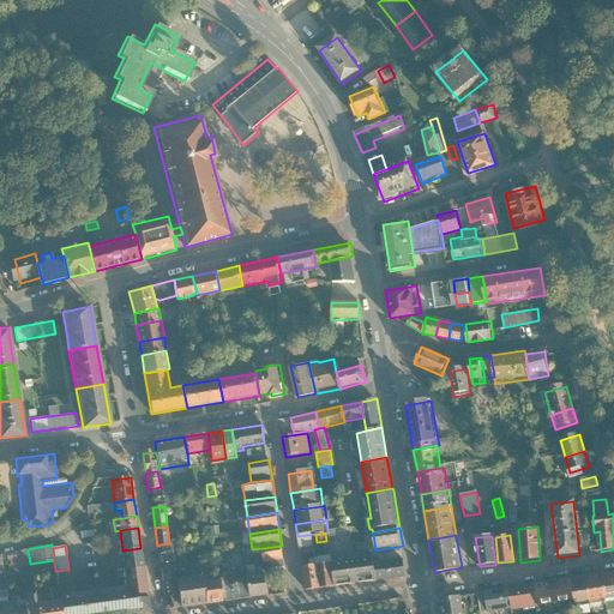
[(284,563),(282,546),(264,548),(266,565),(284,563)]
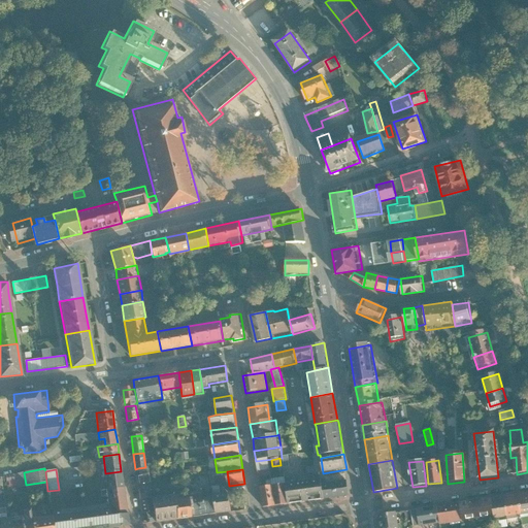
[(124,489),(121,471),(105,473),(103,474),(106,491),(107,491),(124,489)]
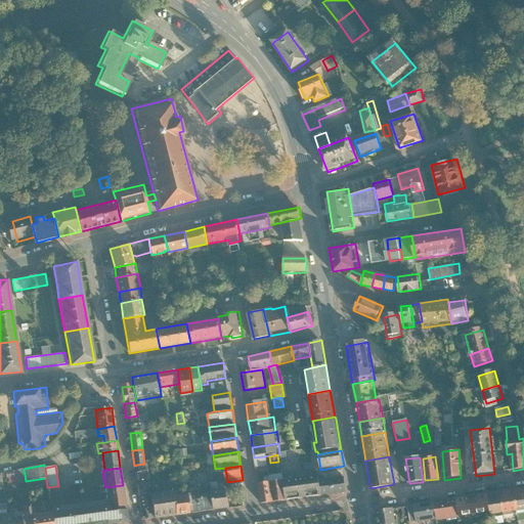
[(24,469),(14,471),(16,484),(26,482),(26,481),(24,469)]
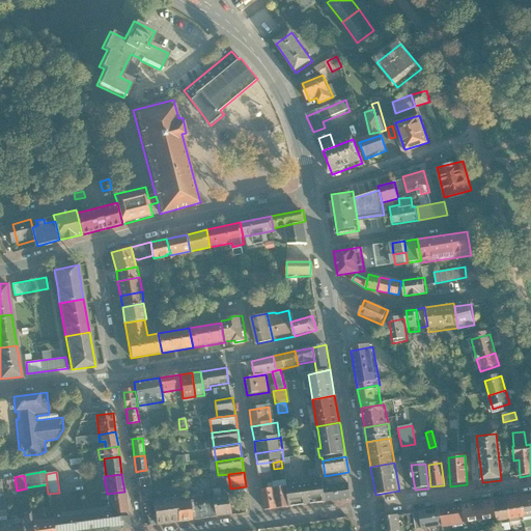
[(150,485),(149,477),(140,478),(138,478),(139,487),(150,485)]
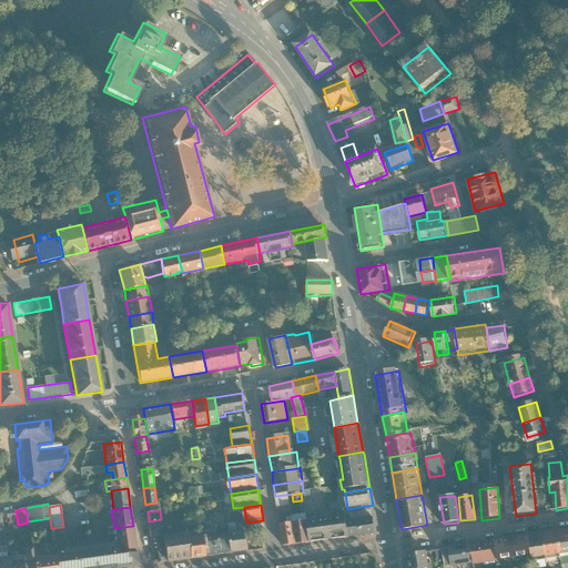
[(327,519),(310,523),(312,543),(331,540),(348,538),(346,523),(345,517),(327,519)]
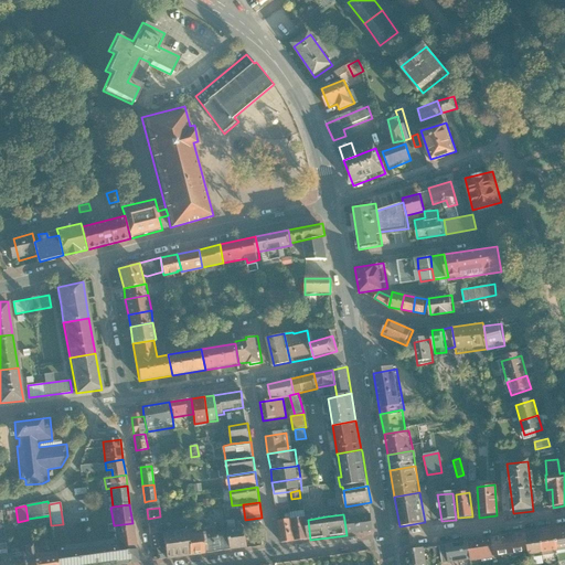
[(148,519),(150,534),(164,532),(162,516),(160,516),(148,519)]
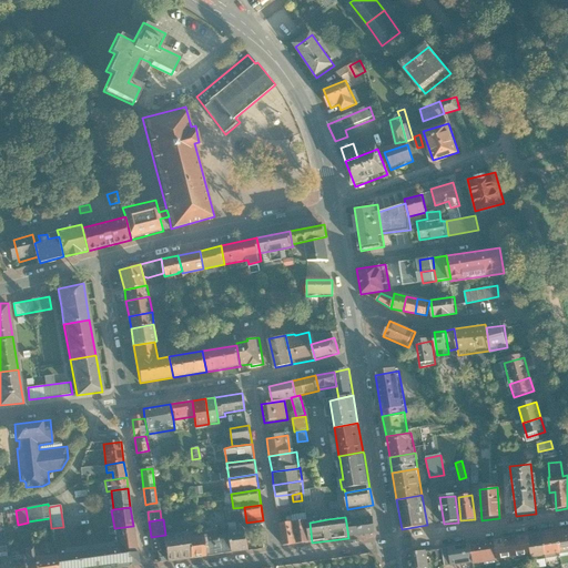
[(346,523),(348,538),(375,534),(373,519),(346,523)]
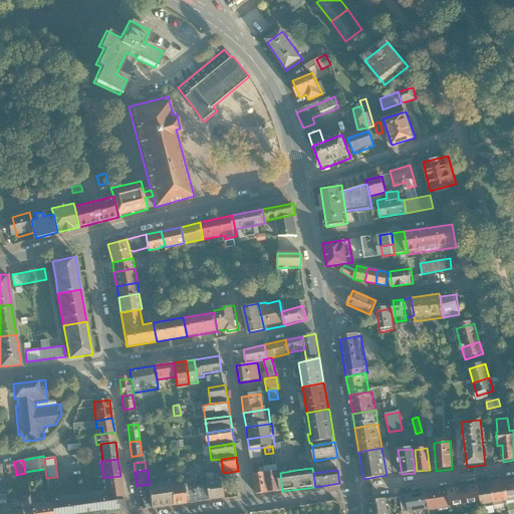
[(280,473),(267,474),(270,493),(282,491),(280,473)]
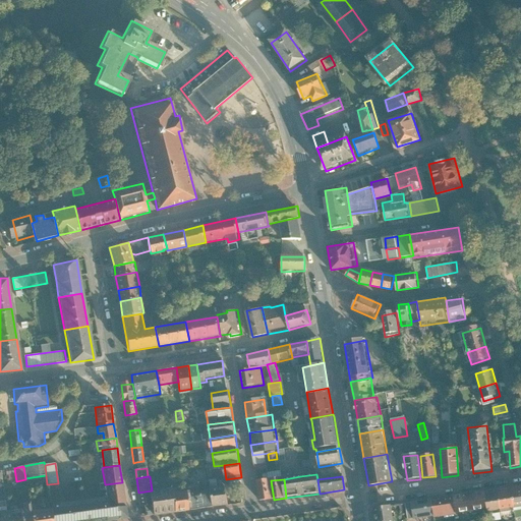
[(271,480),(257,482),(261,502),(274,500),(271,480)]
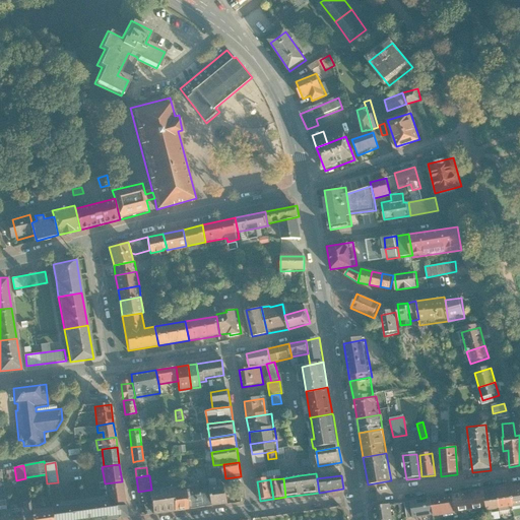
[(241,480),(230,481),(231,489),(242,488),(241,480)]
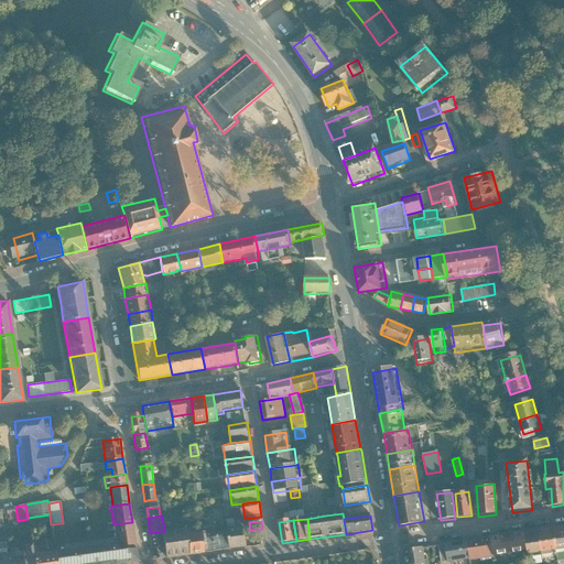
[(134,535),(132,522),(115,524),(117,538),(134,535)]
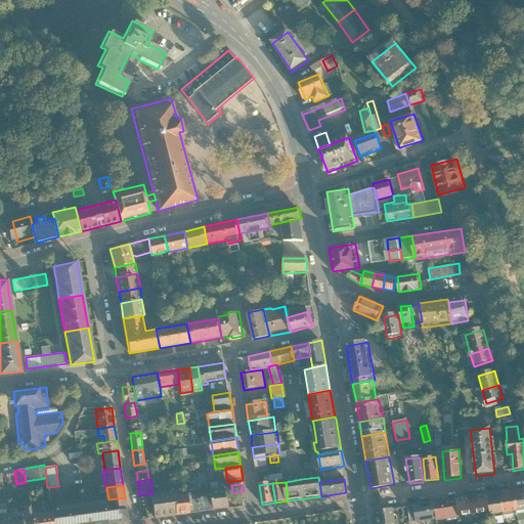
[(189,493),(191,512),(215,509),(212,490),(212,488),(188,491),(189,493)]
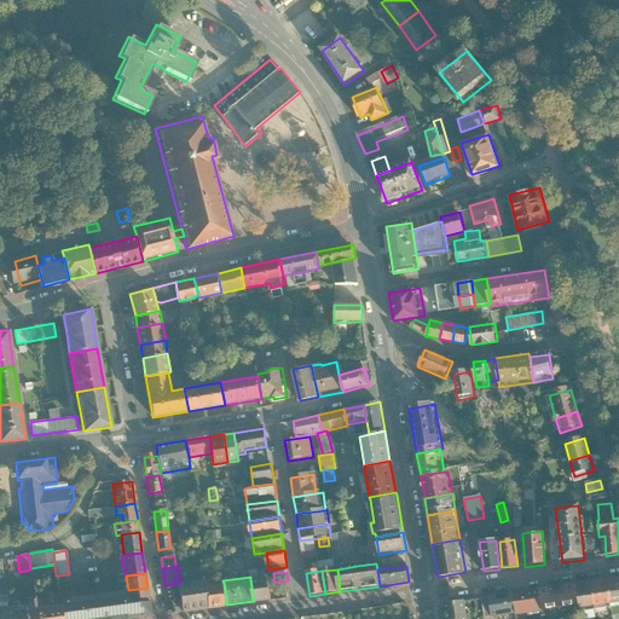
[(250,579),(254,601),(271,599),(268,578),(250,579)]
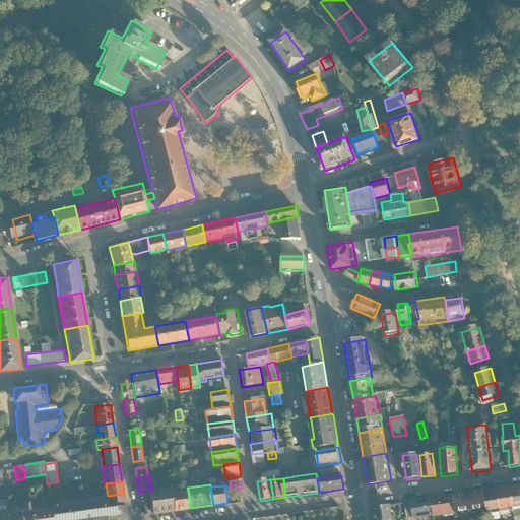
[(513,486),(499,489),(503,511),(516,509),(513,486)]
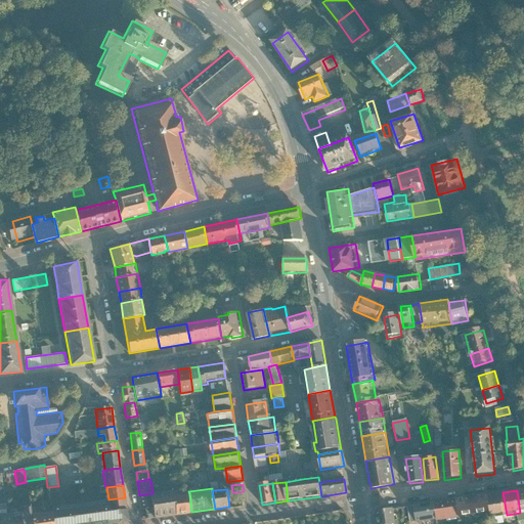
[(155,508),(156,517),(177,514),(174,495),(174,491),(153,493),(155,508)]
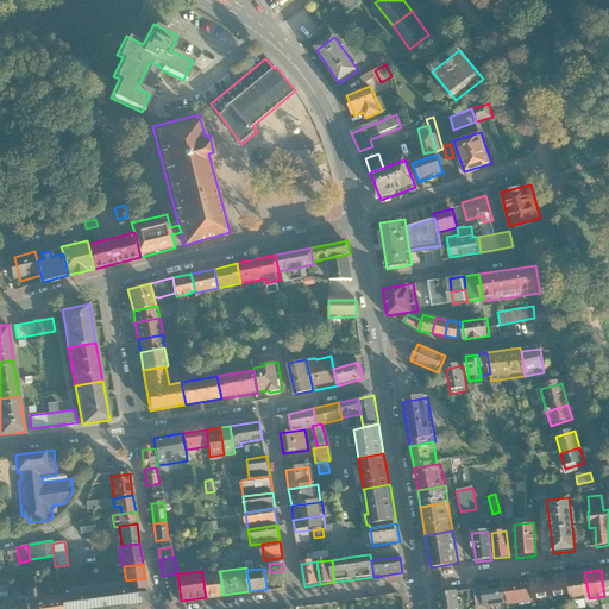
[(584,572),(569,575),(572,597),(572,601),(589,598),(584,572)]
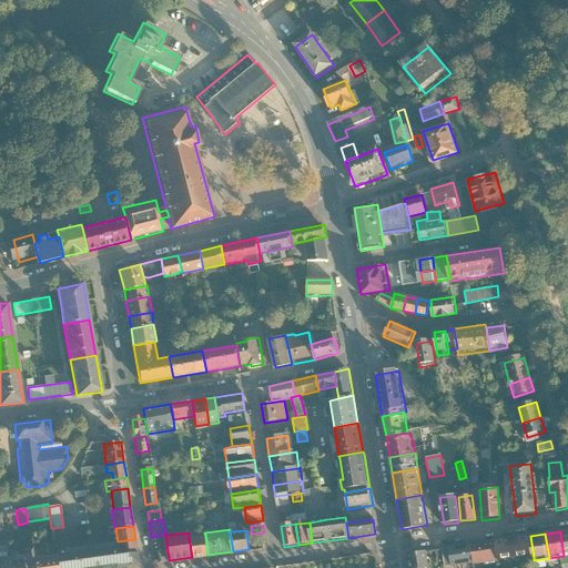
[(151,537),(153,553),(168,550),(165,535),(151,537)]
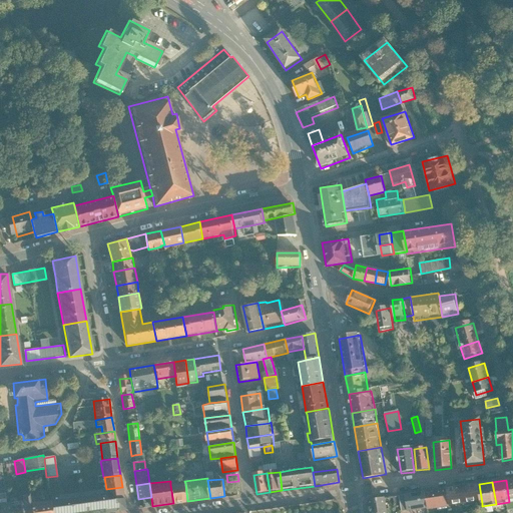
[(185,483),(170,485),(173,503),(187,501),(185,483)]
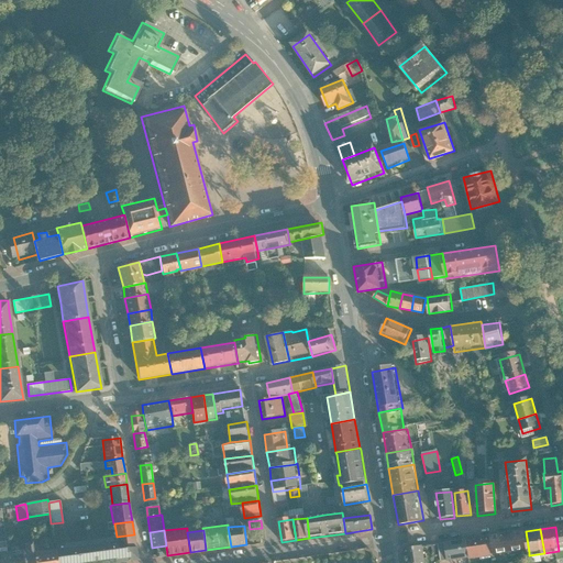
[(526,531),(490,537),(494,558),(529,552),(526,531)]
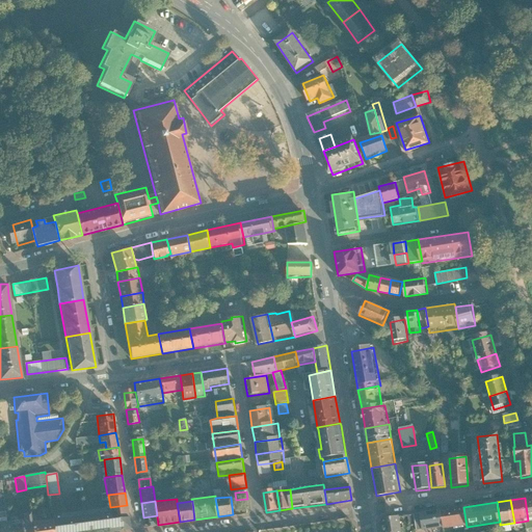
[(128,516),(127,505),(110,507),(111,511),(112,519),(128,516)]
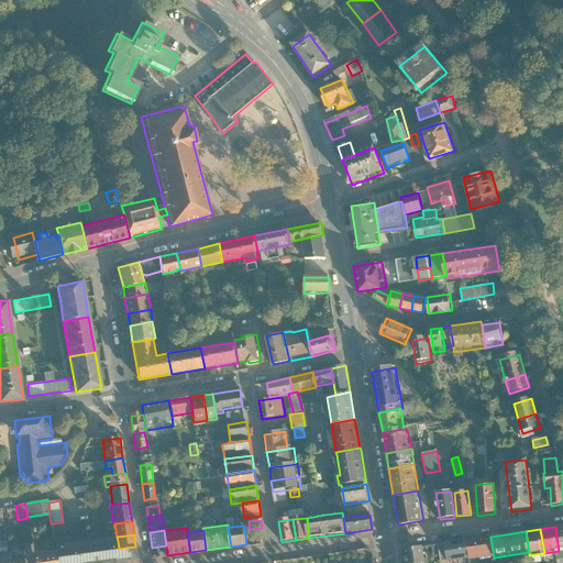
[(490,537),(464,541),(467,558),(467,561),(494,558),(490,537)]
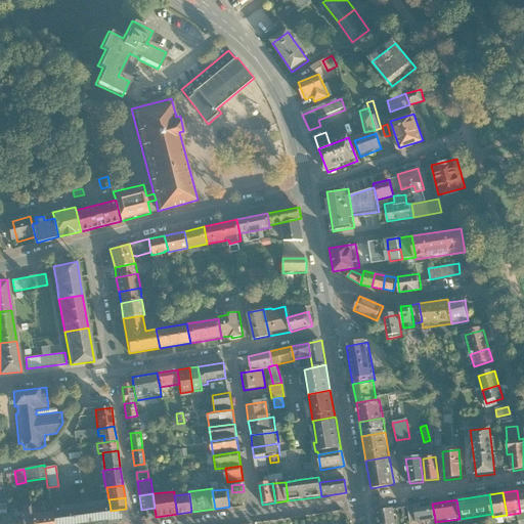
[(126,509),(111,511),(110,504),(108,504),(108,503),(92,505),(94,523),(108,523),(128,521),(126,509)]
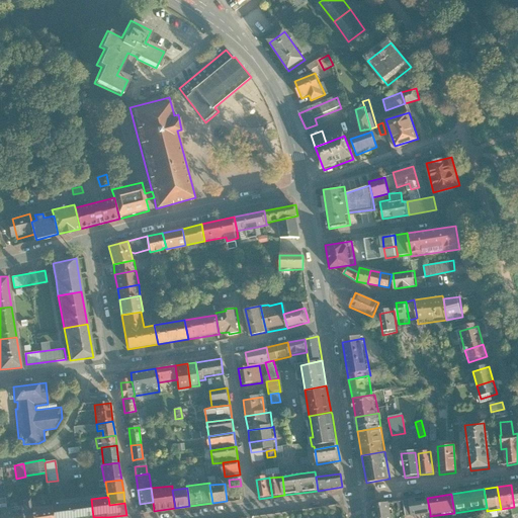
[(427,498),(404,501),(406,516),(430,513),(427,498)]
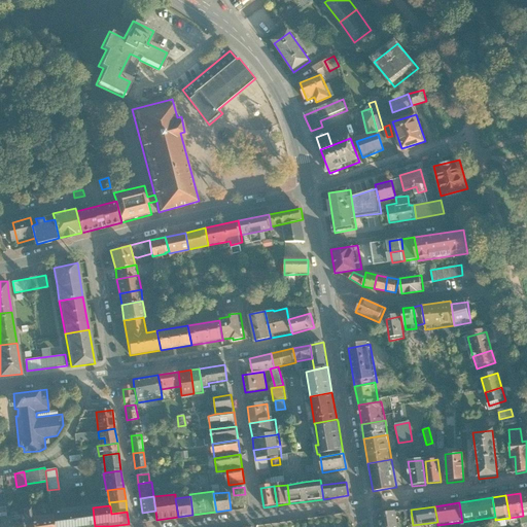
[(95,526),(93,507),(50,513),(51,517),(53,526),(95,526)]
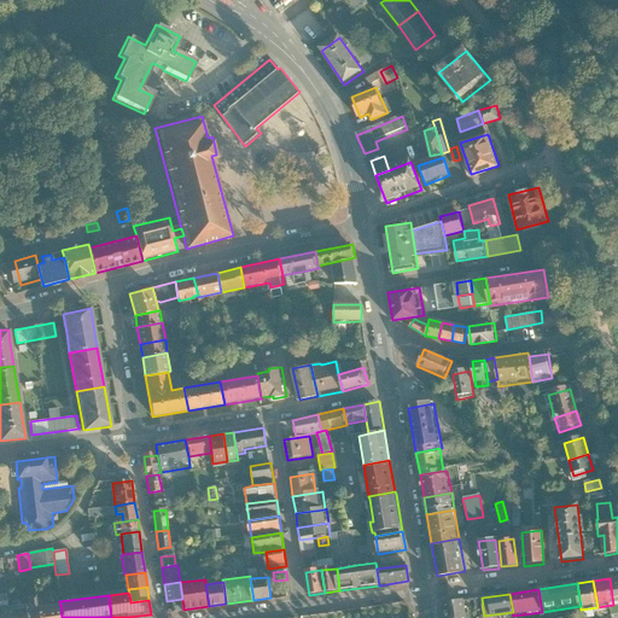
[(23,617),(36,617),(35,610),(34,600),(28,600),(29,606),(23,607),(23,614),(23,617)]
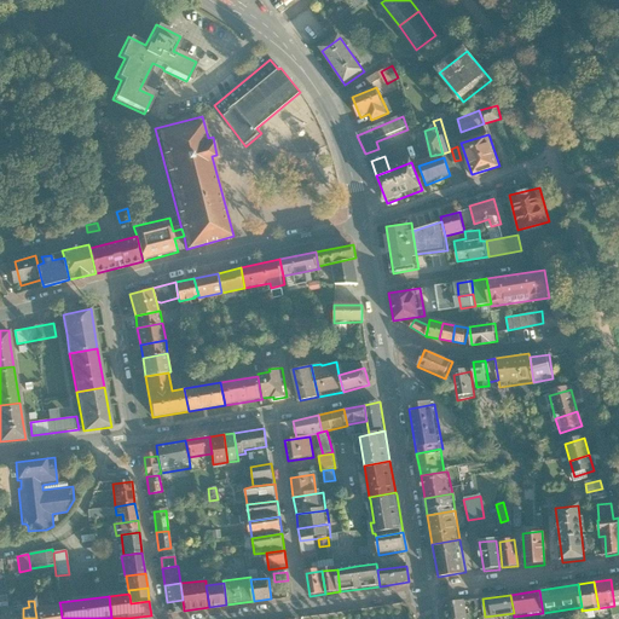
[(445,606),(446,618),(464,618),(469,618),(467,602),(445,606)]
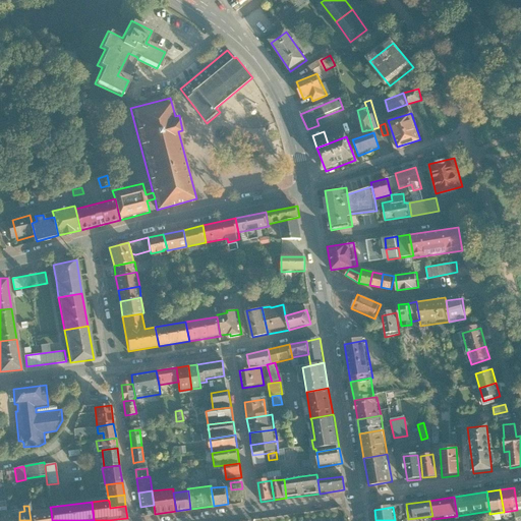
[(31,520),(52,520),(51,511),(30,514),(31,520)]
